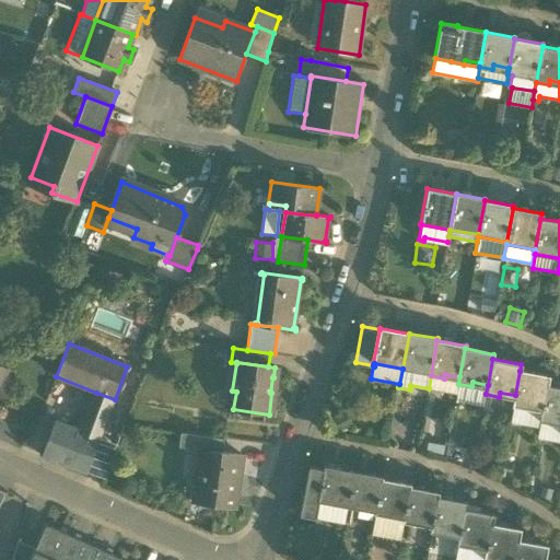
[(0,389),(4,392),(12,370),(0,365),(0,389)]
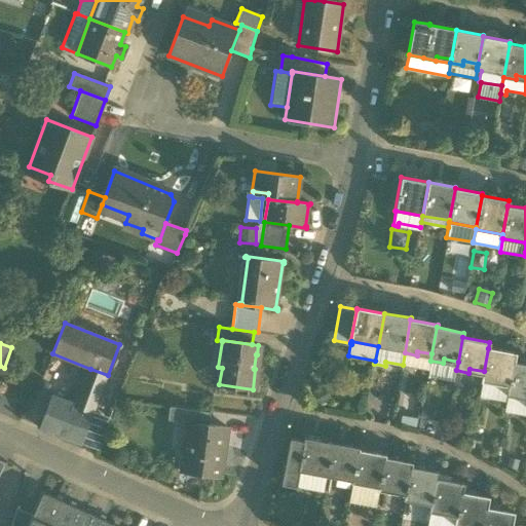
[(495,380),(510,383),(514,363),(515,353),(488,348),(484,371),(482,382),(494,384),(495,380)]
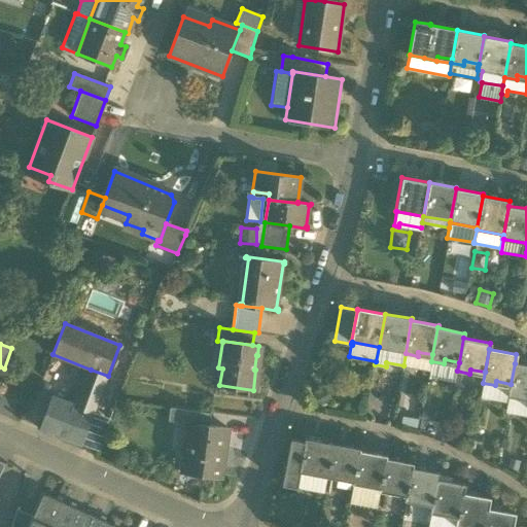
[(429,371),(431,361),(432,354),(418,352),(418,356),(406,353),(403,365),(429,371)]
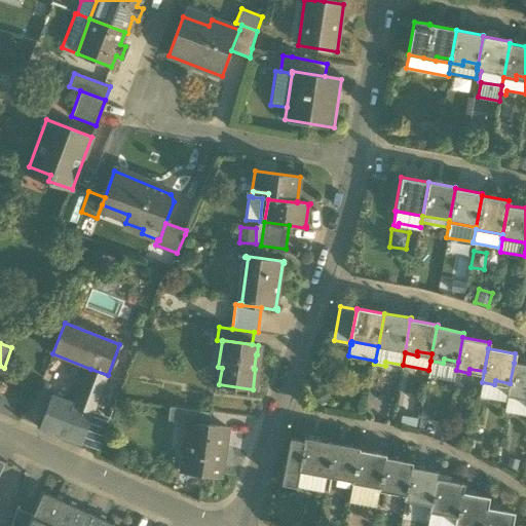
[(430,361),(428,370),(427,376),(454,382),(456,370),(458,362),(444,359),(443,363),(430,361)]
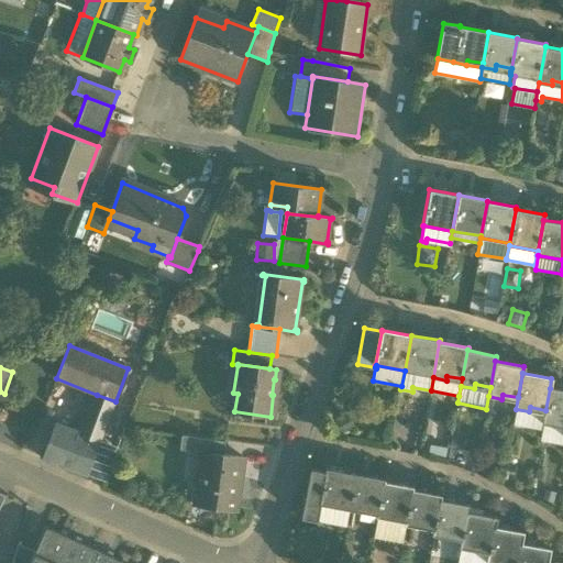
[(558,421),(562,422),(562,390),(550,388),(545,410),(543,423),(556,426),(558,421)]
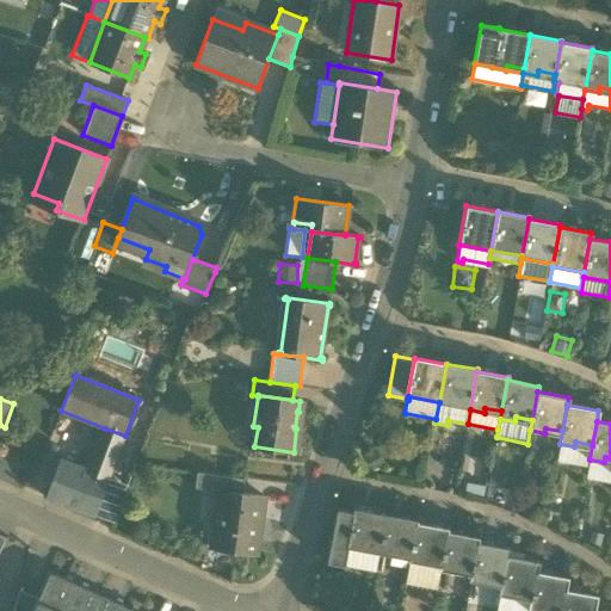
[(86,469),(109,479),(125,436),(105,429),(86,469)]
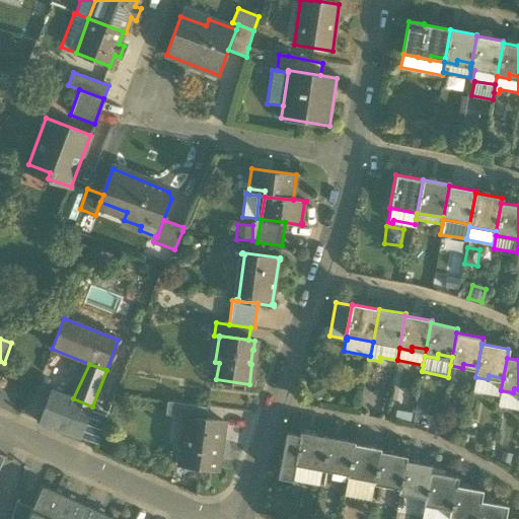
[(499,396),(501,390),(503,378),(489,375),(488,379),(475,377),(473,391),(499,396)]
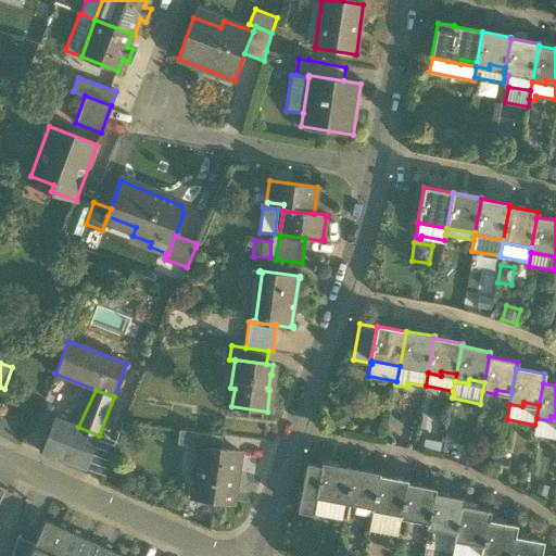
[(536,418),(534,425),(533,436),(555,439),(555,417),(551,416),(550,420),(536,418)]
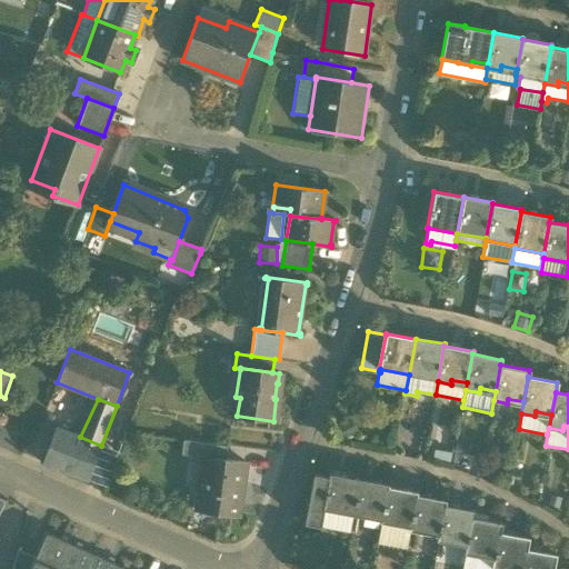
[(42,463),(88,481),(101,446),(80,437),(56,428),(42,463)]
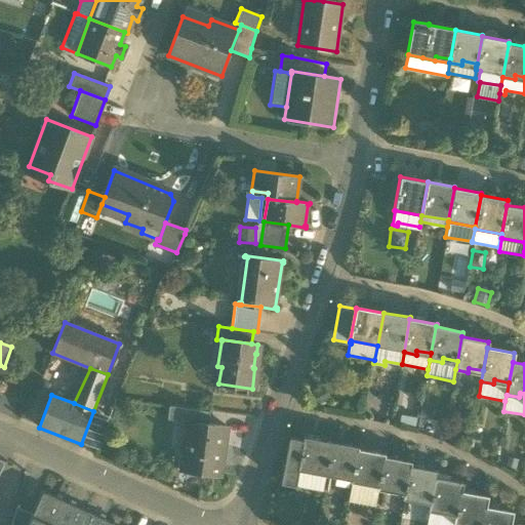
[(188,421),(208,425),(210,412),(169,406),(167,419),(188,422),(188,421)]
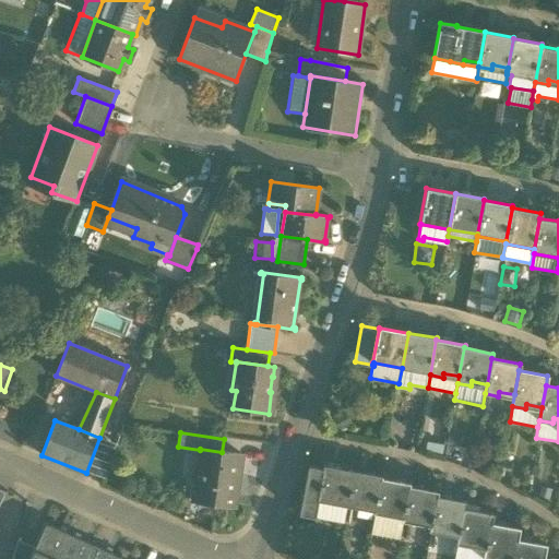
[(445,443),(426,440),(424,452),(443,456),(445,443)]
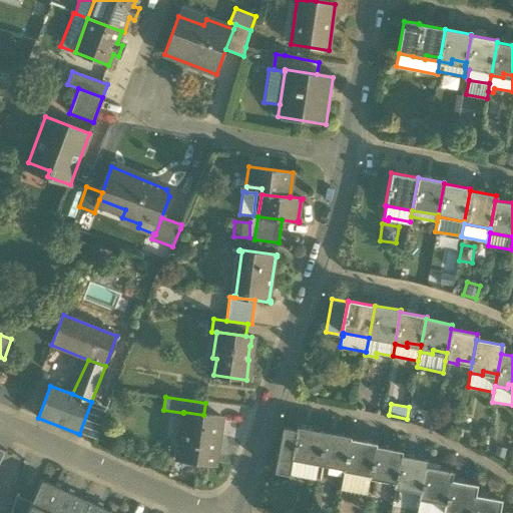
[(176,460),(214,465),(221,417),(203,415),(183,412),(183,413),(178,444),(185,444),(182,460),(176,459),(176,460)]
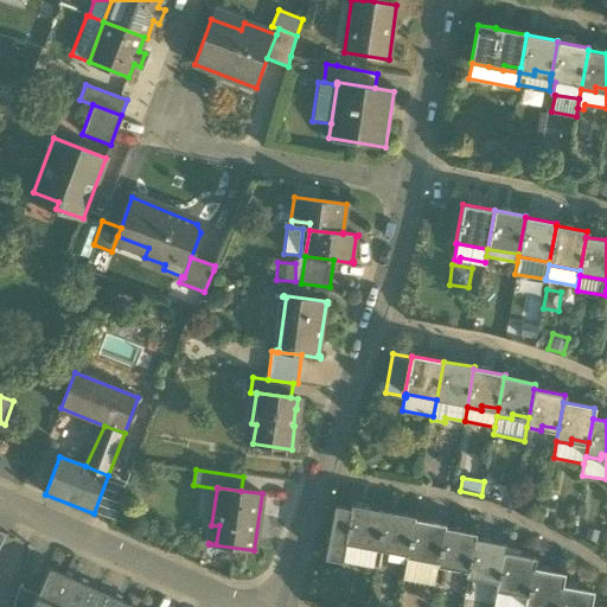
[(346,544),(376,550),(383,511),(351,505),(351,510),(344,544),(346,544)]
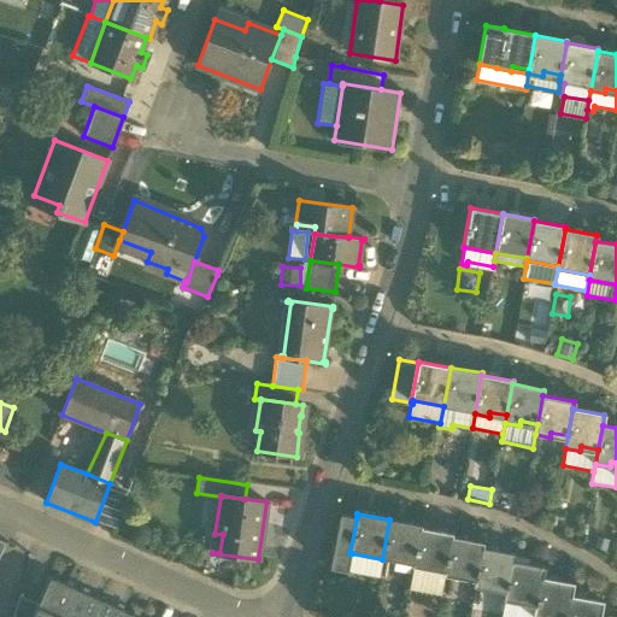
[(348,573),(352,553),(350,553),(357,518),(341,515),(330,569),(348,573)]
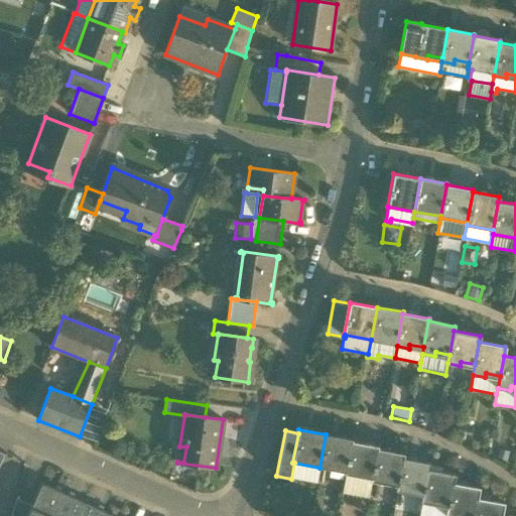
[(319,468),(346,473),(352,441),(352,439),(326,434),(319,468)]
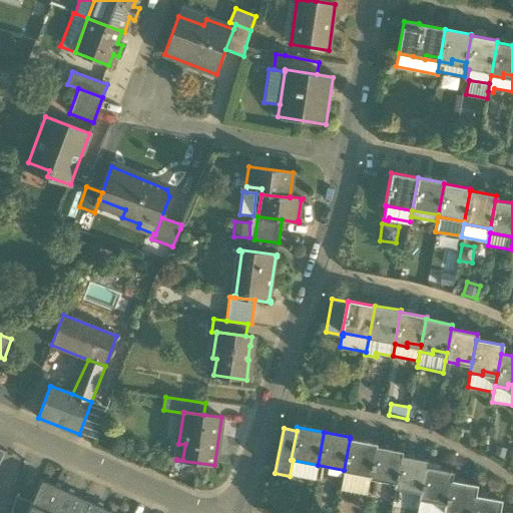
[(344,472),(370,476),(375,446),(376,444),(350,439),(344,470),(344,472)]
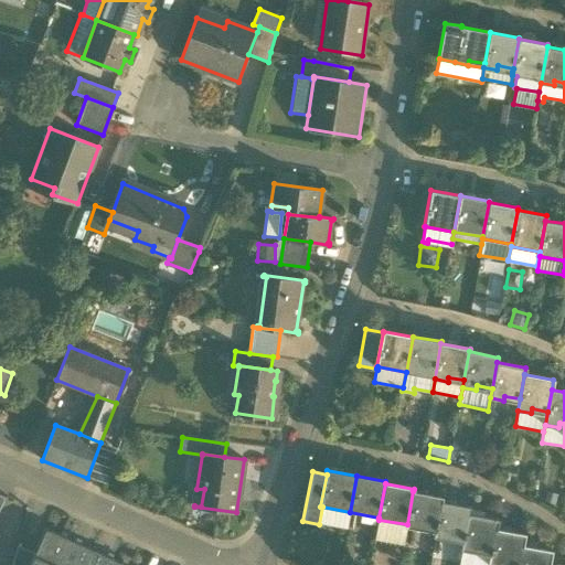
[(406,528),(436,533),(441,502),(443,497),(413,491),(407,524),(406,528)]
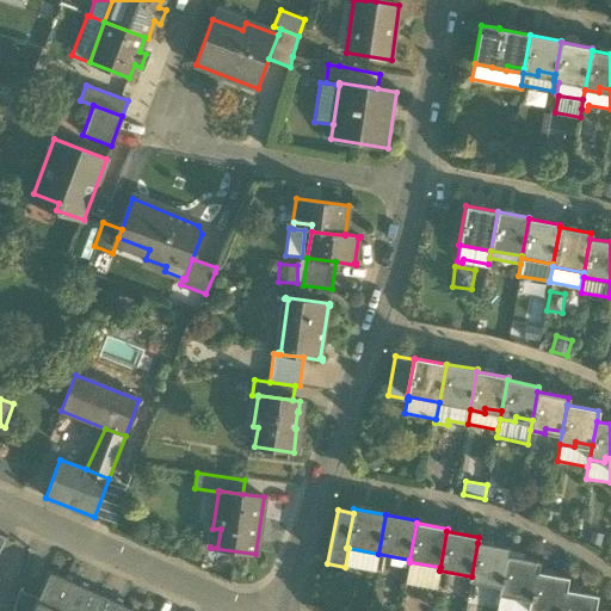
[(470,581),(501,587),(507,556),(508,548),(477,543),(471,576),(470,581)]
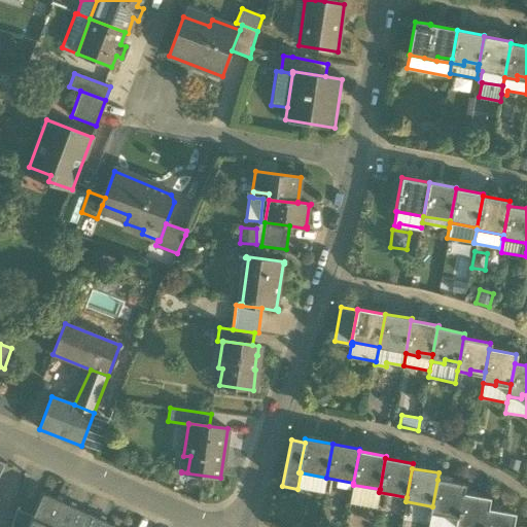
[(323,493),(326,478),(301,472),(297,489),(323,493)]
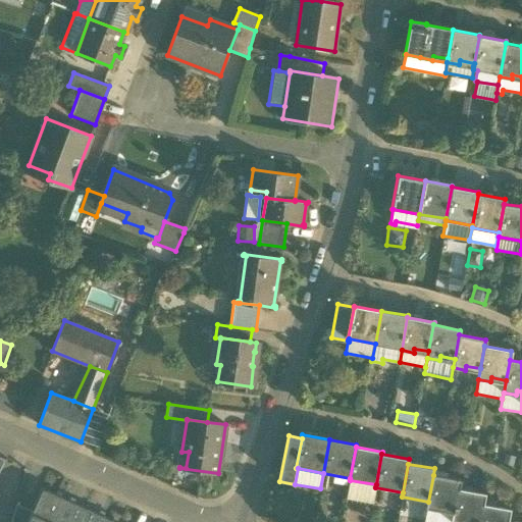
[(428,502),(427,508),(454,514),(458,489),(460,480),(433,475),(428,502)]
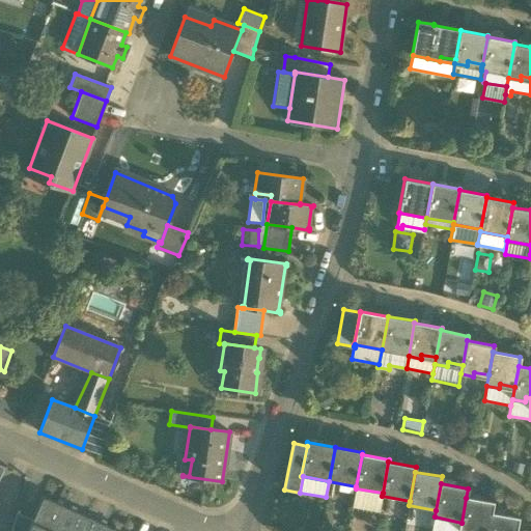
[(383,493),(356,488),(353,507),(379,512),(382,496),(383,493)]
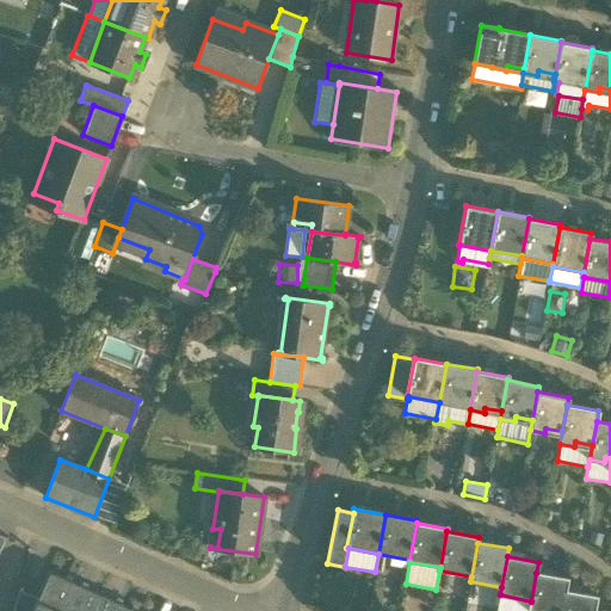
[(63,610),(75,585),(49,573),(38,598),(31,610),(63,610)]
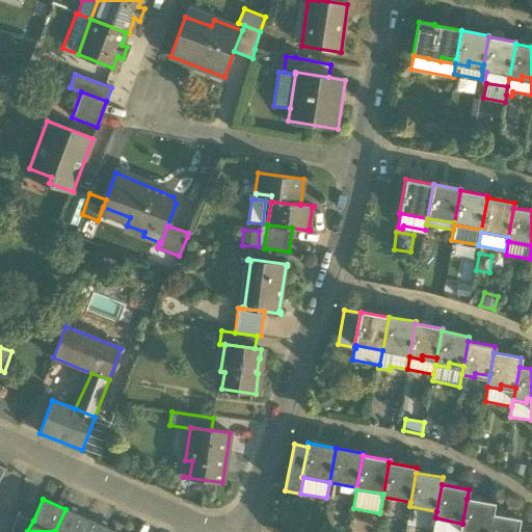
[(460,531),(488,531),(493,513),(495,503),(467,499),(462,524),(460,531)]
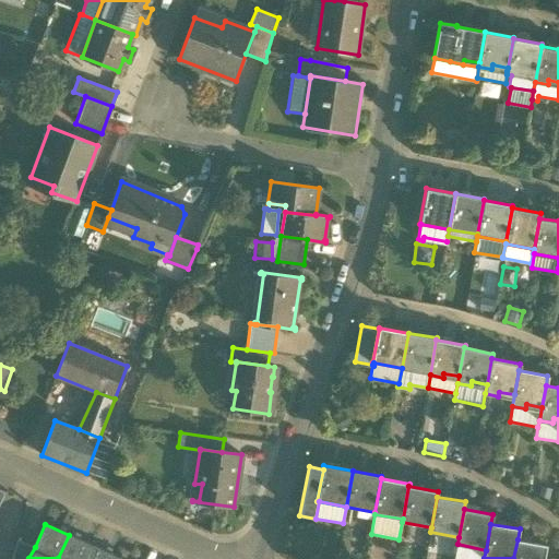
[(58,558),(85,558),(92,546),(69,535),(58,558)]
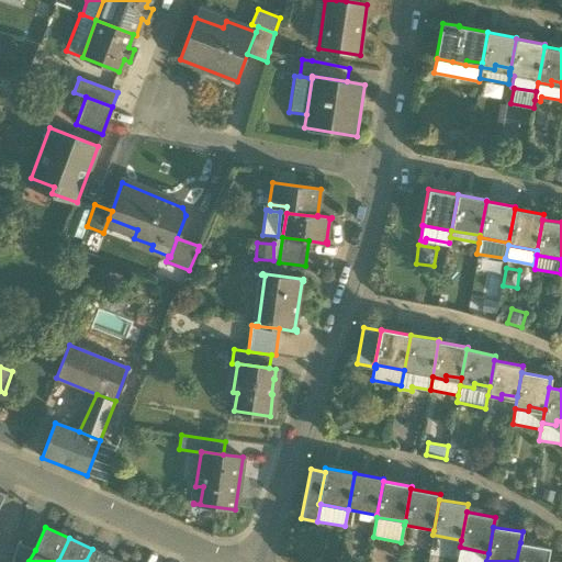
[(12,561),(29,561),(35,550),(18,542),(12,561)]
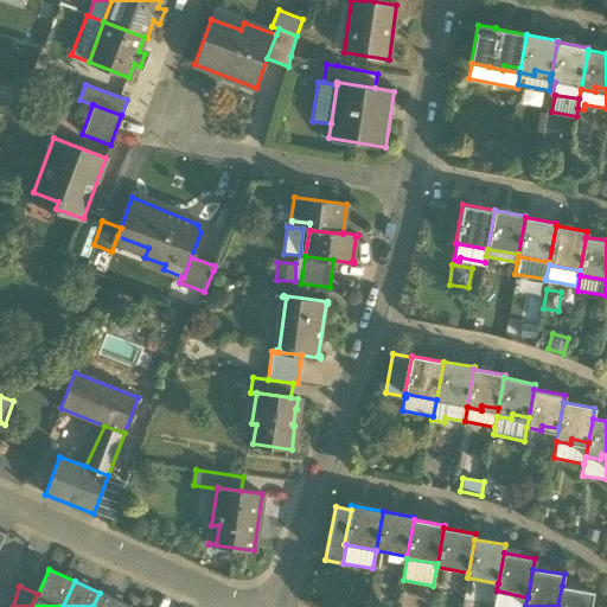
[(593,592),(562,586),(557,606),(590,606),(590,605),(593,592)]
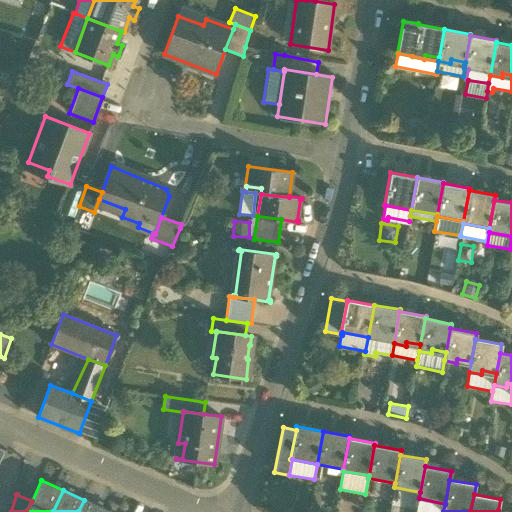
[(442,511),(443,511),(445,504),(419,498),(416,511),(442,511),(443,511),(442,511)]
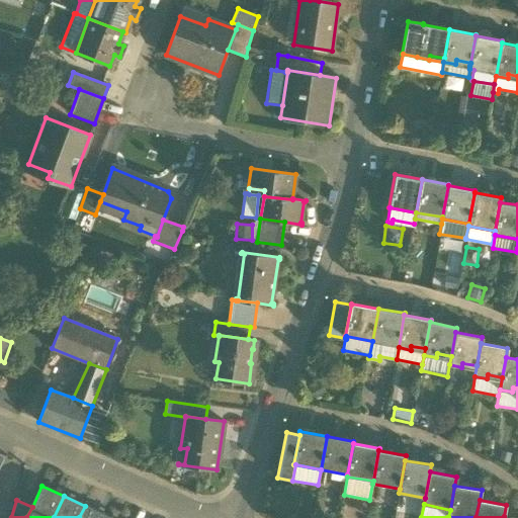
[(79,517),(104,517),(106,515),(85,506),(79,517)]
